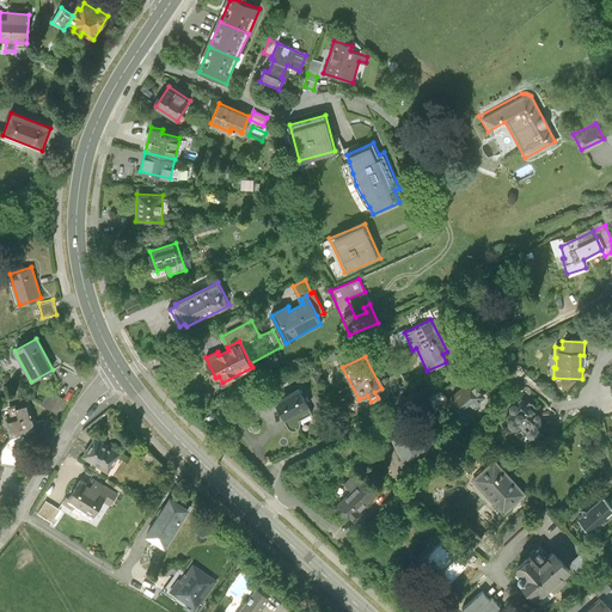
[(405,385),(398,372),(385,379),(391,392),(405,385)]
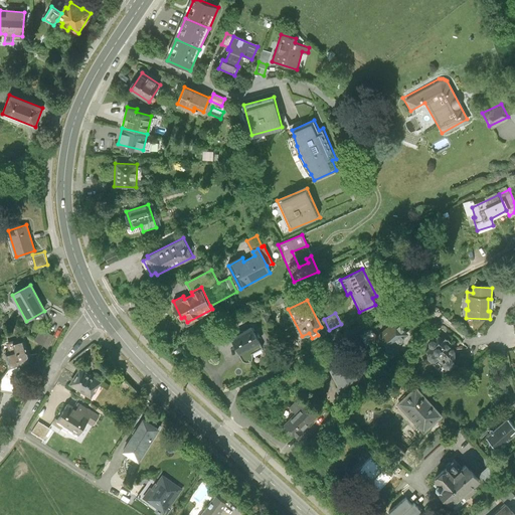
[(375,336),(371,340),(372,342),(380,360),(396,353),(393,345),(405,334),(394,322),(375,336)]
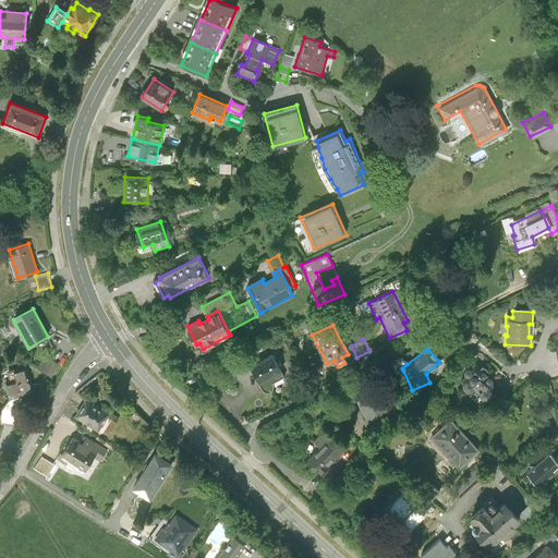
[(270,354),(247,365),(258,388),(261,390),(263,391),(266,392),(269,389),(270,387),(270,383),(281,377),(270,354)]
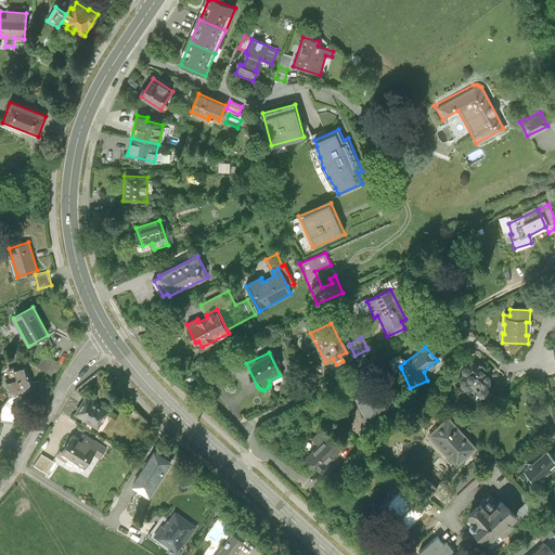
[(404,362),(398,355),(386,360),(392,374),(401,369),(400,366),(404,362)]
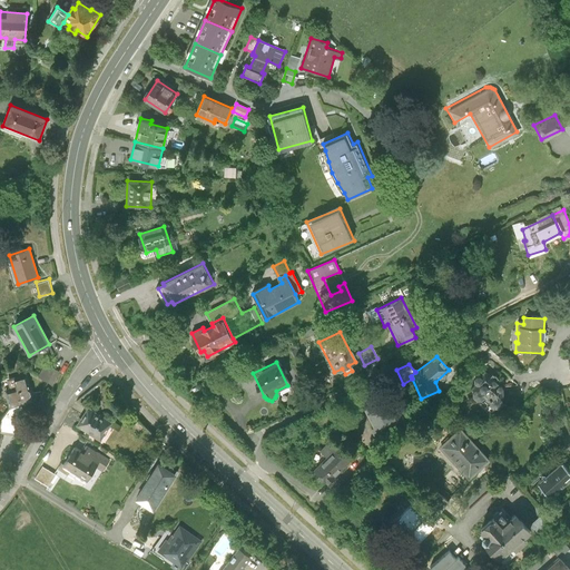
[(60,372),(46,365),(40,377),(55,384),(60,372)]
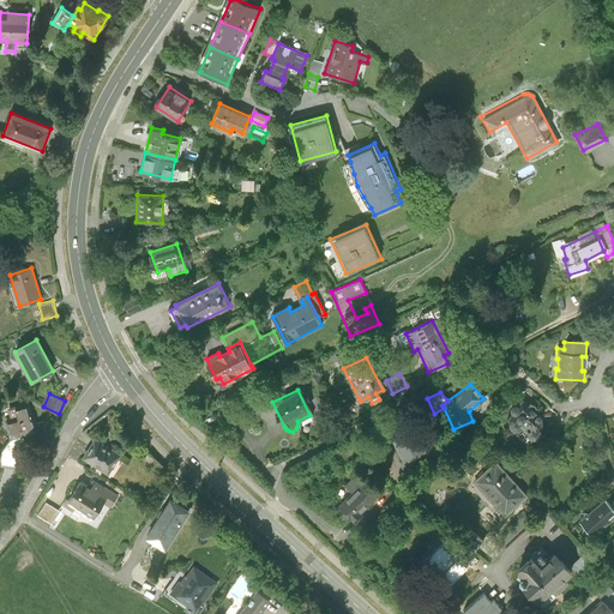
[(540,419),(519,401),(515,407),(512,407),(509,410),(509,413),(511,415),(506,421),(507,422),(507,426),(507,428),(511,432),(518,431),(530,441),(534,441),(539,437),(539,433),(540,431),(540,419)]
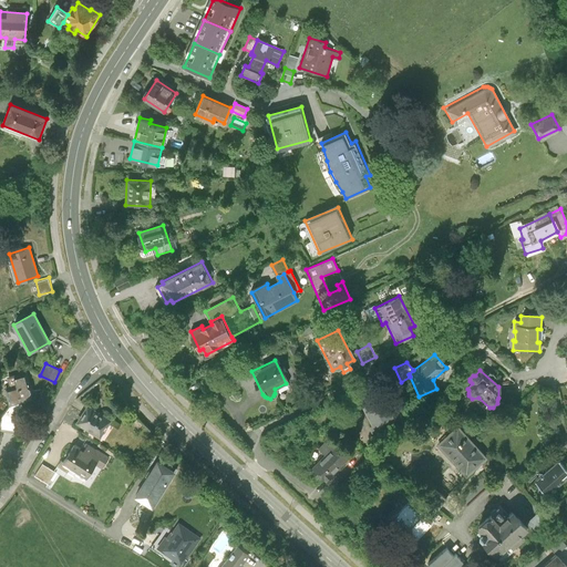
[(3,379),(11,406),(23,403),(34,400),(28,373),(3,379)]
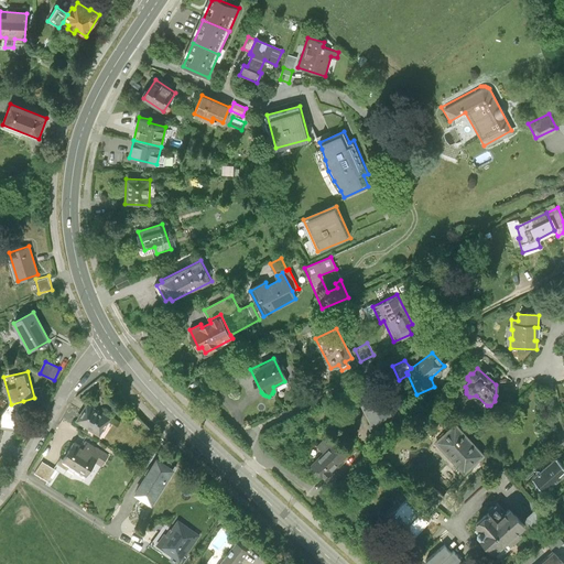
[(389,415),(382,402),(390,398),(383,384),(356,398),(369,425),(380,420),(389,415)]
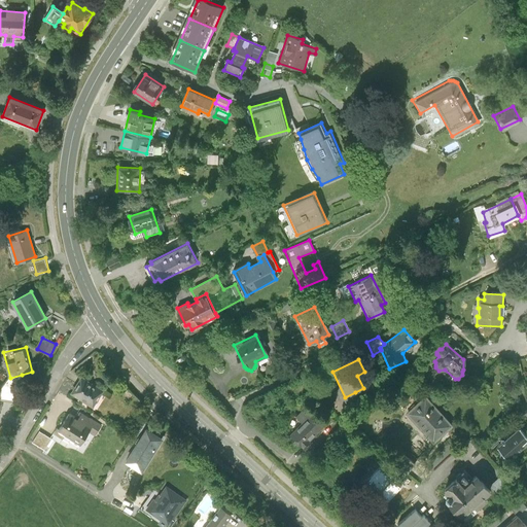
[(10,378),(3,389),(2,400),(14,402),(15,393),(18,389),(25,387),(22,375),(10,378)]
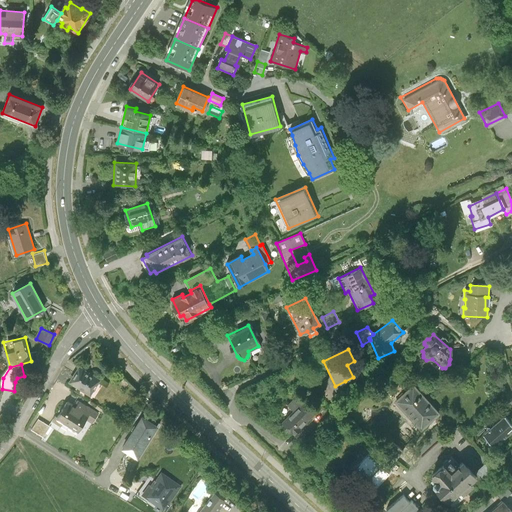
[(99,380),(78,367),(68,383),(89,396),(99,380)]
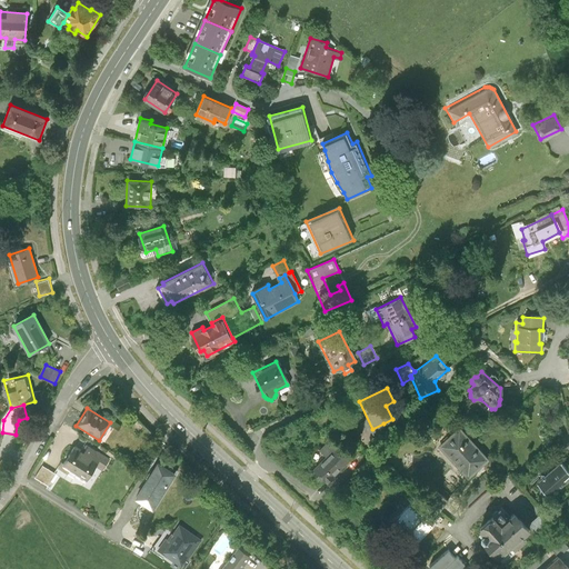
[(388,432),(383,423),(372,429),(370,430),(373,439),(388,432)]
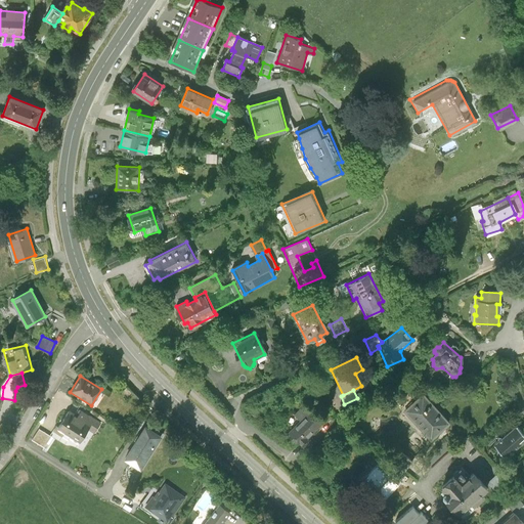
[(448,425),(421,394),(402,411),(429,441),(448,425)]
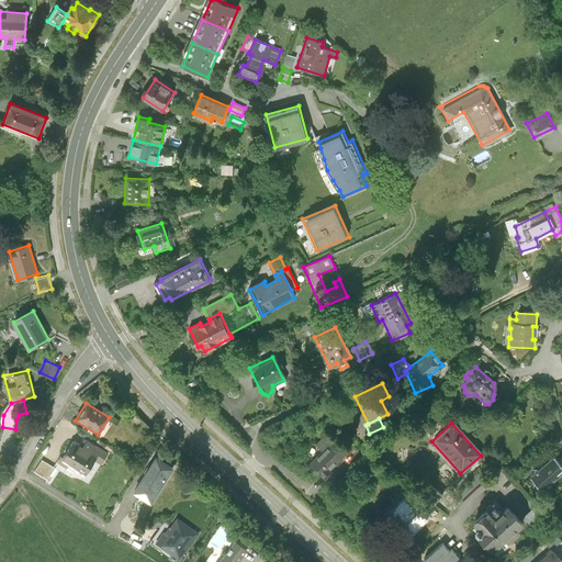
[(341,453),(323,436),(314,445),(321,450),(307,463),(319,475),(341,453)]
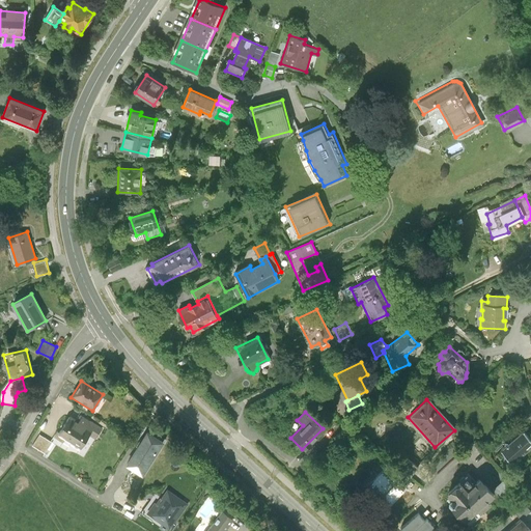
[(82,417),(77,423),(91,432),(89,436),(95,440),(103,430),(82,417)]
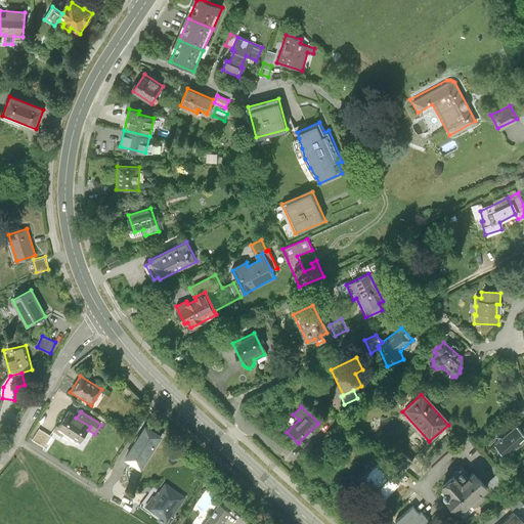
[(76,418),(68,412),(57,428),(67,434),(80,442),(88,430),(90,427),(76,418)]
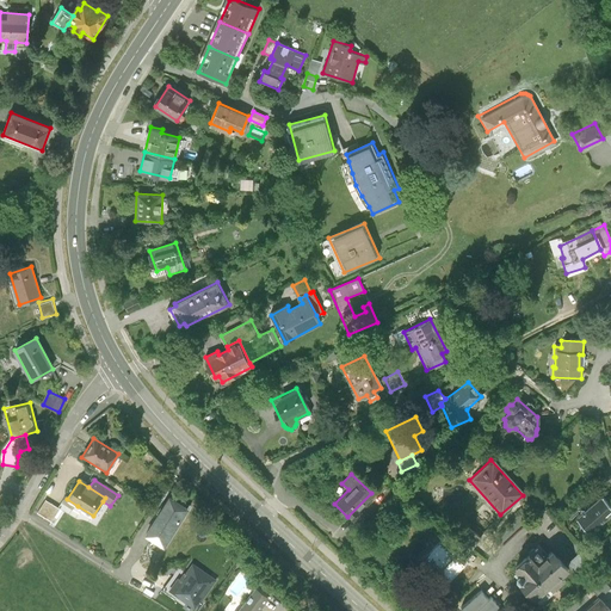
[(610,507),(600,497),(576,517),(590,531),(610,512),(610,507)]
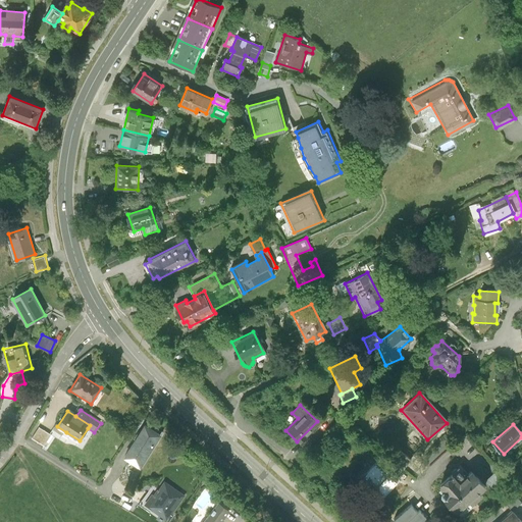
[(66,432),(57,426),(54,431),(62,436),(66,432)]
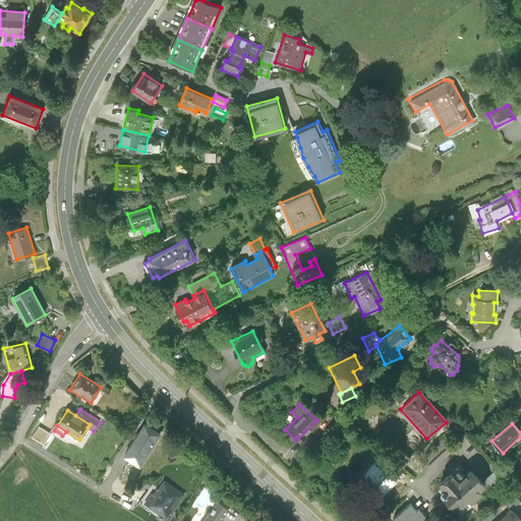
[(159,435),(143,425),(124,456),(130,460),(139,466),(159,435)]
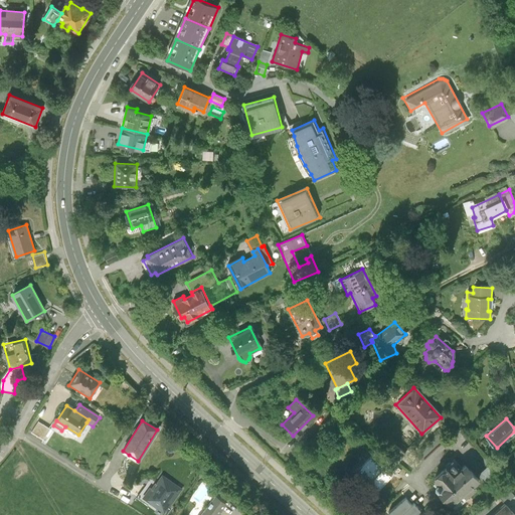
[(38,422),(31,434),(43,442),(50,431),(38,422)]
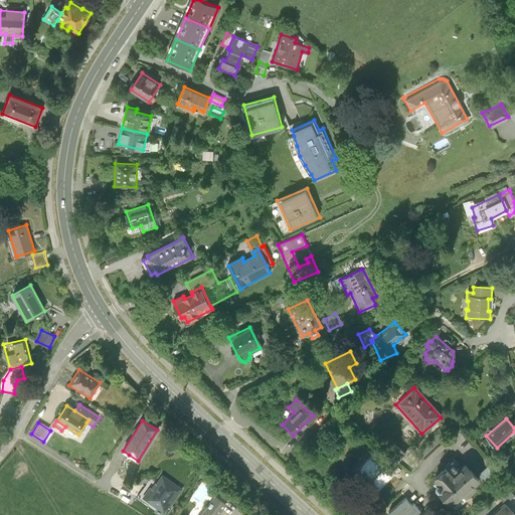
[(381,452),(385,455),(394,463),(403,454),(390,442),(381,452)]
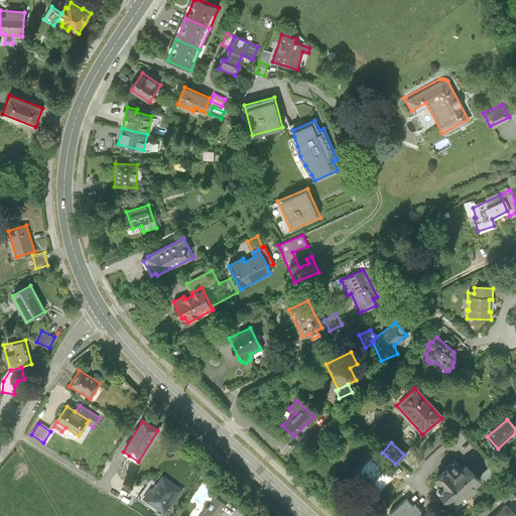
[(134,468),(138,462),(129,456),(125,462),(134,468)]
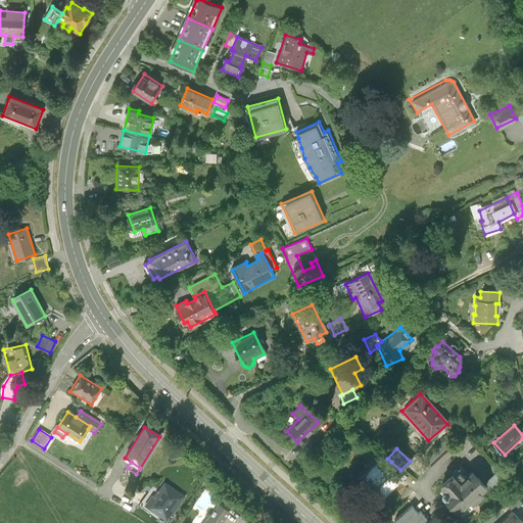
[(391,462),(382,471),(386,475),(392,480),(400,470),(391,462)]
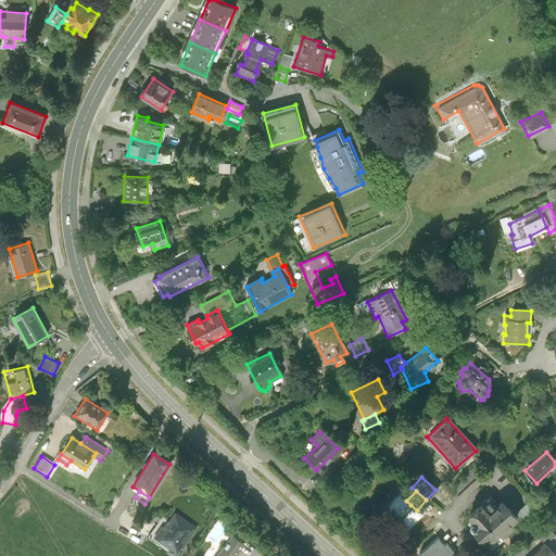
[(396,492),(378,513),(393,526),(411,505),(406,501),(396,492)]
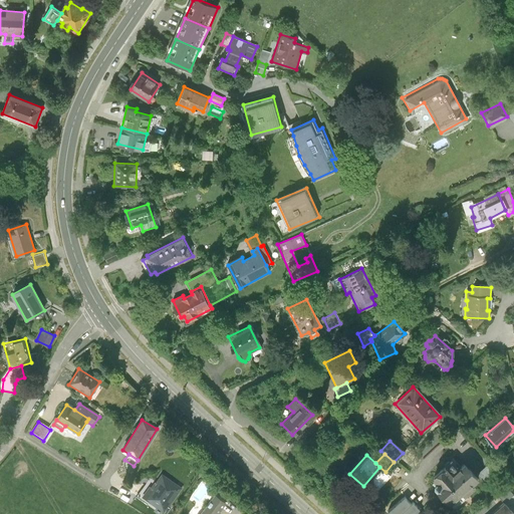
[(475,478),(462,463),(449,475),(442,466),(431,475),(436,481),(430,486),(446,504),(475,478)]
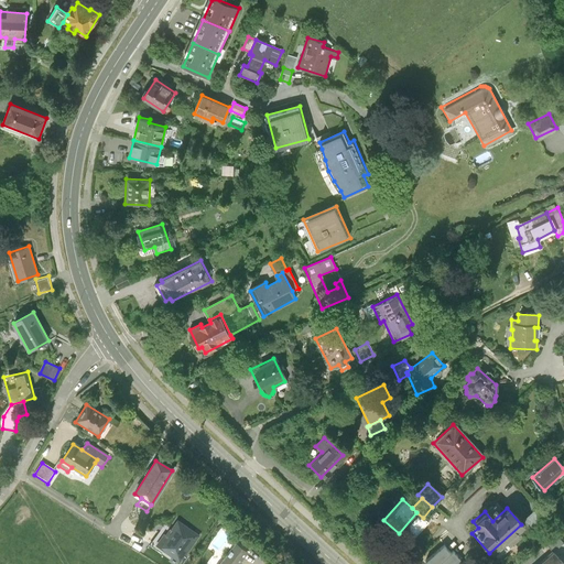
[(557,531),(537,508),(523,520),(544,543),(557,531)]
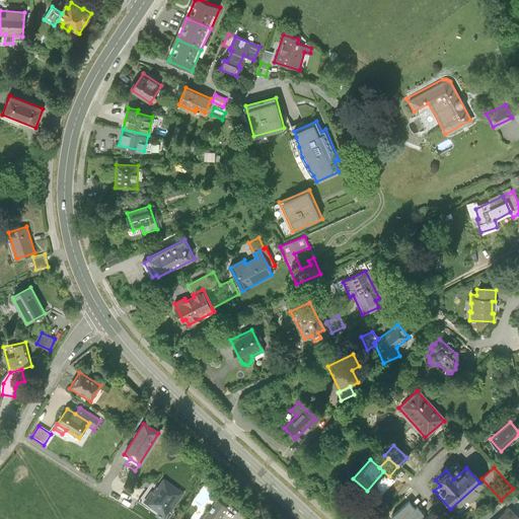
[(389,476),(383,471),(367,491),(362,496),(371,503),(392,478),(389,476)]
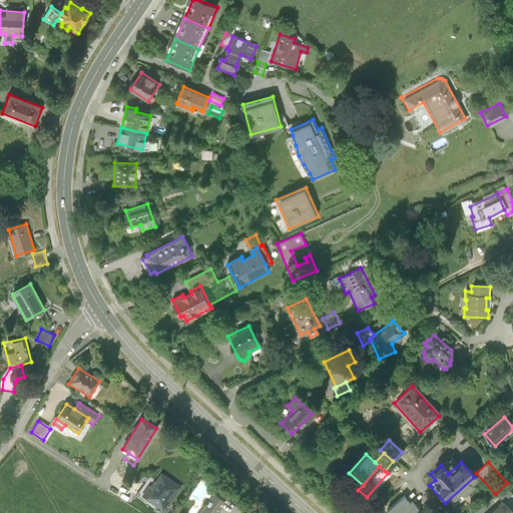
[(161,474),(144,498),(164,512),(181,487),(161,474)]
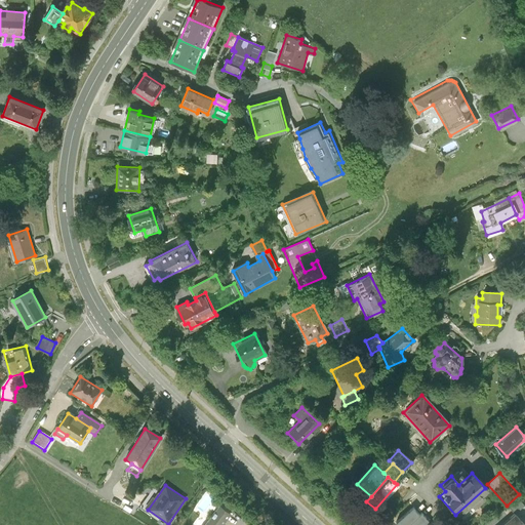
[(219,506),(204,524),(223,524),(231,514),(219,506)]
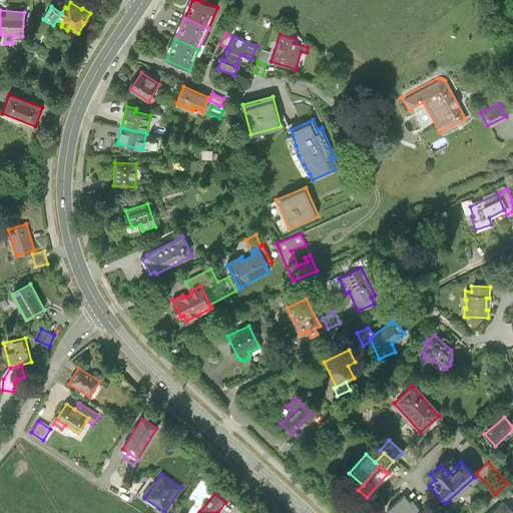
[(403,495),(387,509),(389,512),(397,512),(409,502),(403,495)]
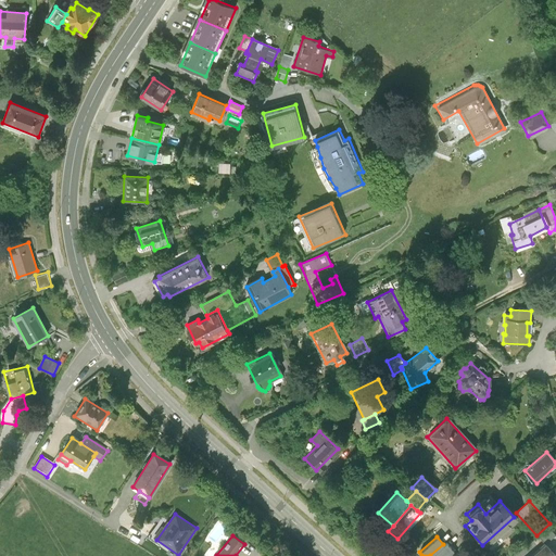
[(445,543),(443,544),(430,555),(453,555),(450,552),(452,550),(445,543)]
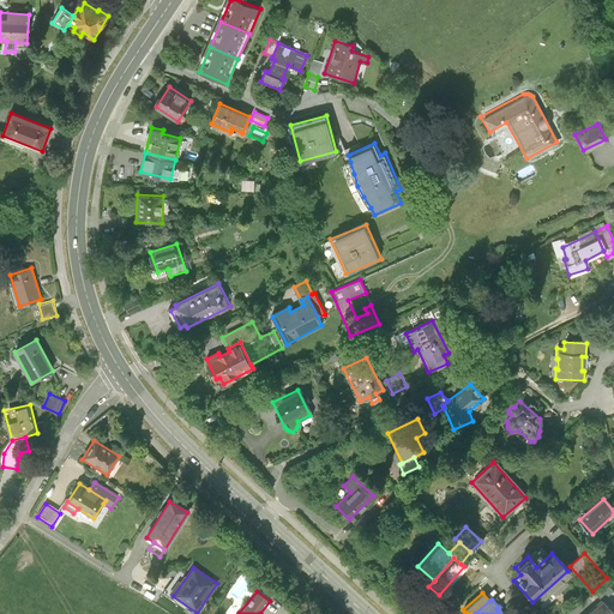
[(612,613),(601,602),(587,613),(612,613)]
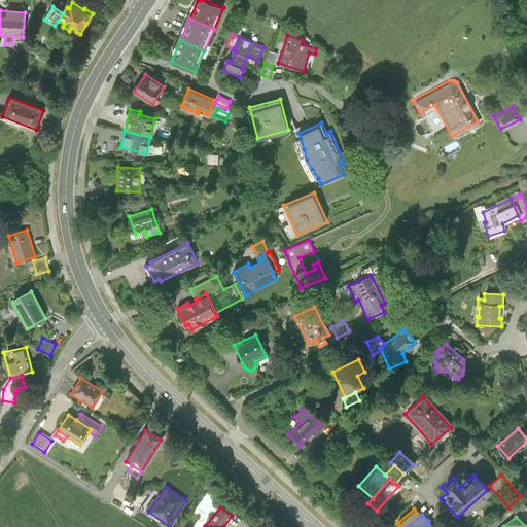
All buildings are outlined.
